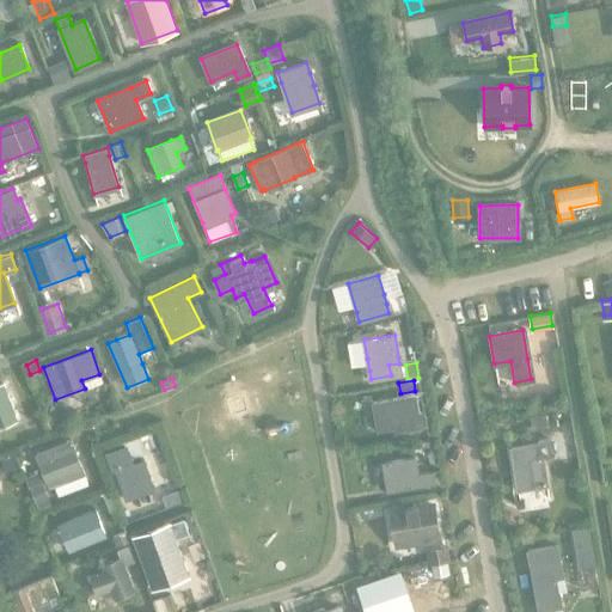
[(0,383),(0,424),(16,418),(1,383),(0,383)]
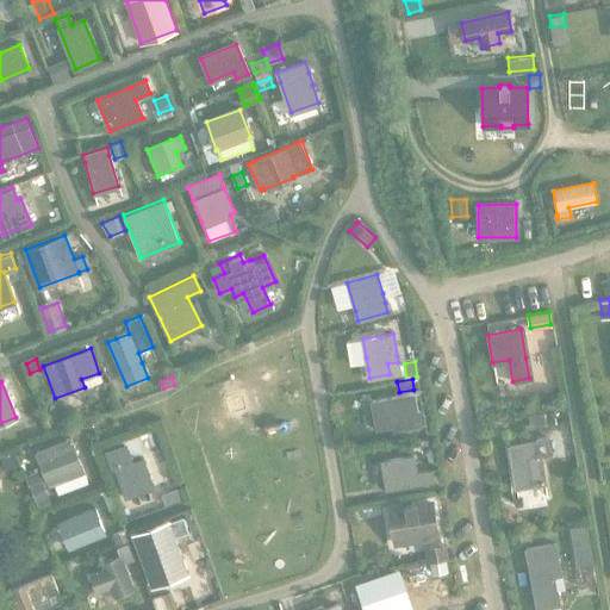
[(375,399),(372,400),(377,430),(392,427),(393,431),(423,425),(421,410),(415,411),(411,393),(379,399),(379,397),(375,397),(375,399)]
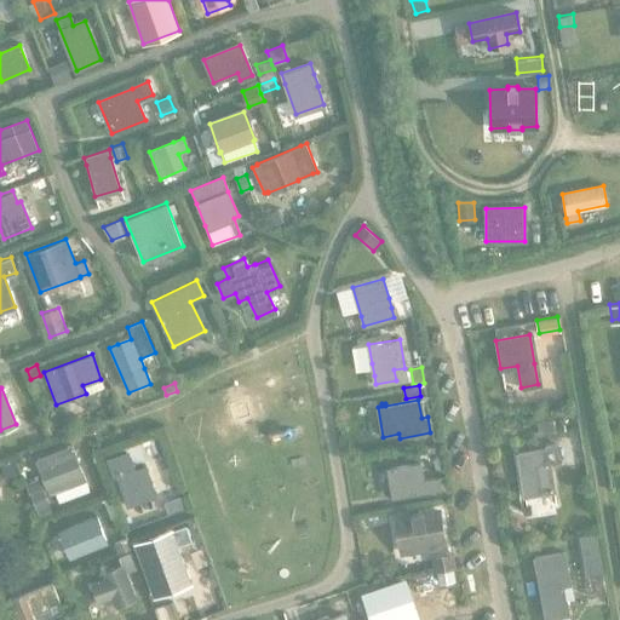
[(554,418),(538,420),(539,435),(555,432),(554,418)]
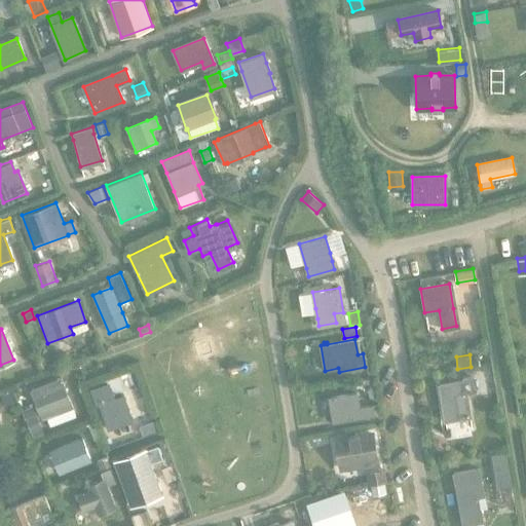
[(461,381),(439,385),(444,419),(461,416),(471,415),(467,391),(474,390),(471,377),(461,378),(461,381)]
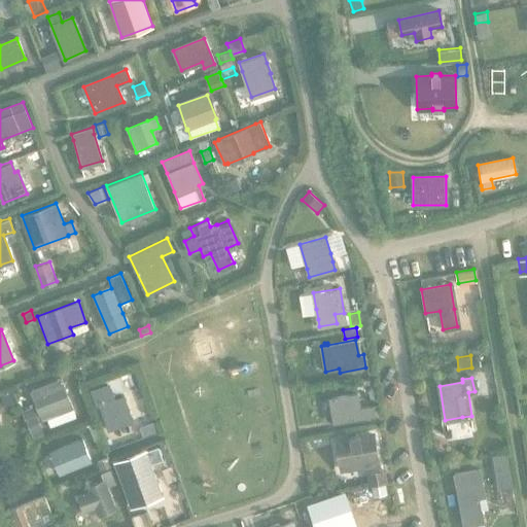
[(31,391),(42,419),(71,408),(60,379),(31,391)]
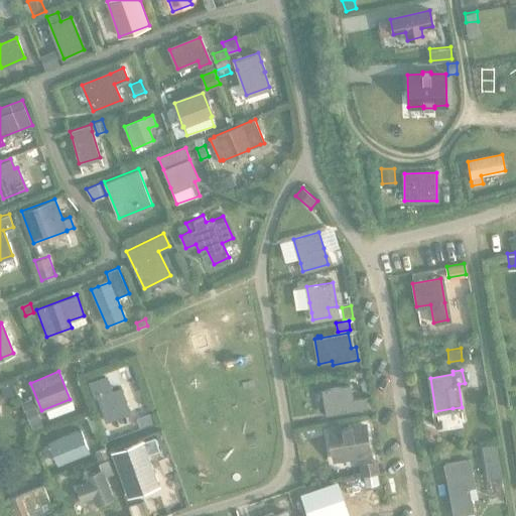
[(99,397),(107,420),(128,412),(120,387),(112,390),(107,375),(88,381),(94,398),(99,397)]
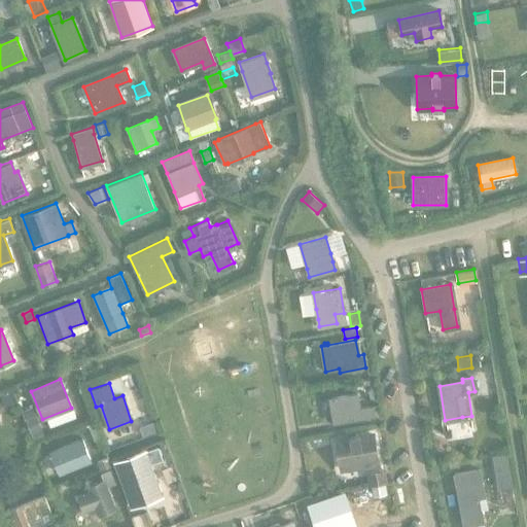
[(9,389),(0,392),(5,406),(14,401),(9,389)]
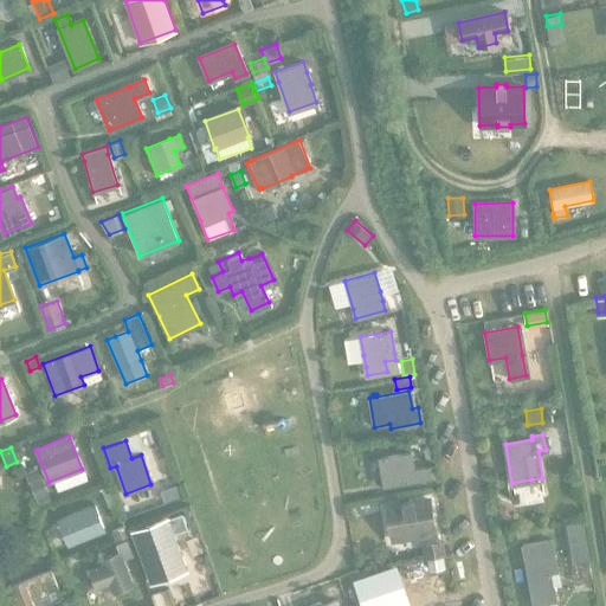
[(379,458),(384,487),(420,481),(432,478),(430,466),(418,469),(413,470),(410,452),(387,457),(387,456),(382,456),(384,457),(379,458)]
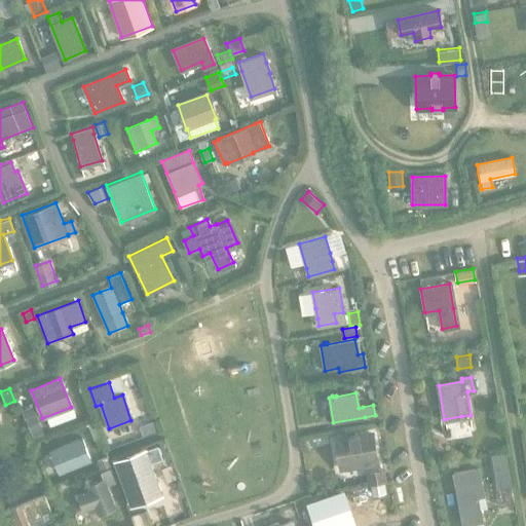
[(33,405),(22,409),(26,419),(36,415),(33,405)]
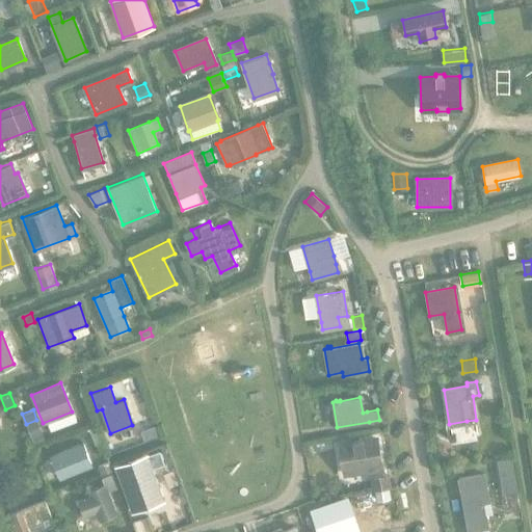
[(36,420),(26,424),(32,441),(44,436),(36,420)]
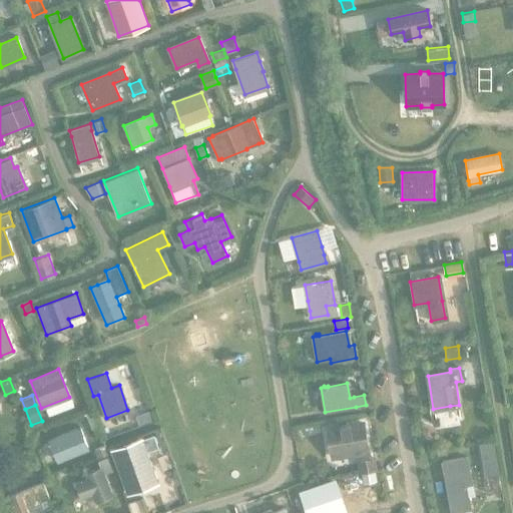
[(149,411),(136,416),(139,425),(152,421),(149,411)]
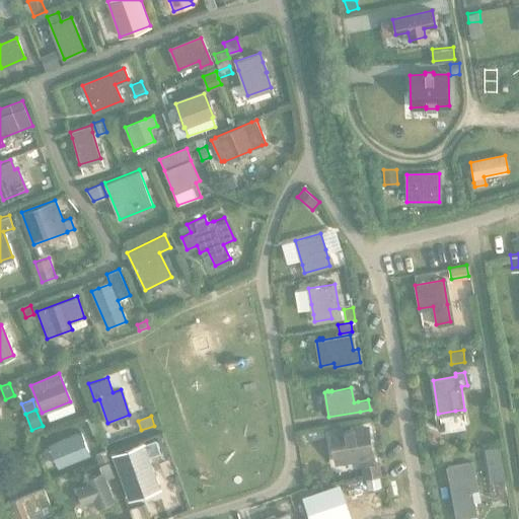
[(332,433),(337,457),(359,453),(360,460),(371,458),(366,427),(332,433)]
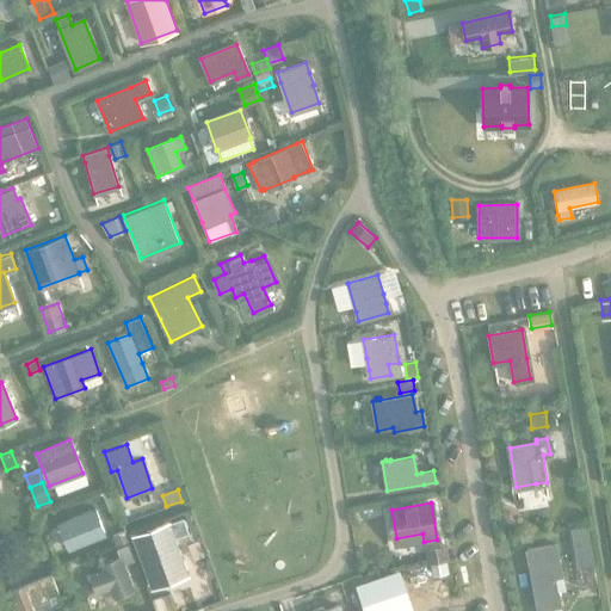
[(60,524),(69,547),(104,532),(94,510),(60,524)]
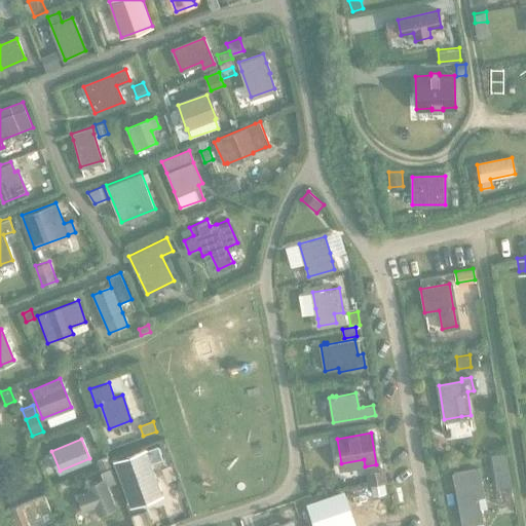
[(158,444),(116,458),(133,504),(163,493),(151,462),(163,457),(158,444)]
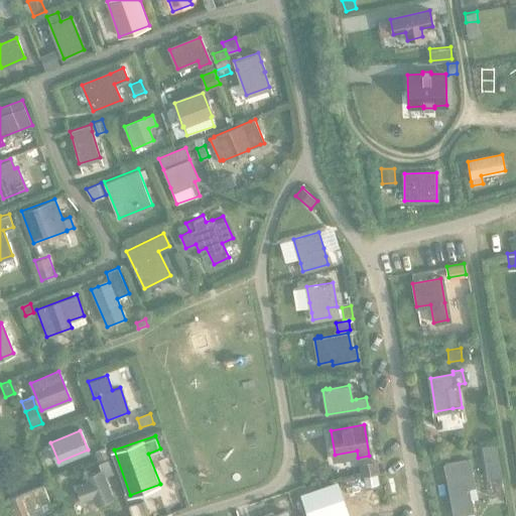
[(496,442),(482,444),(488,478),(501,476),(496,442)]
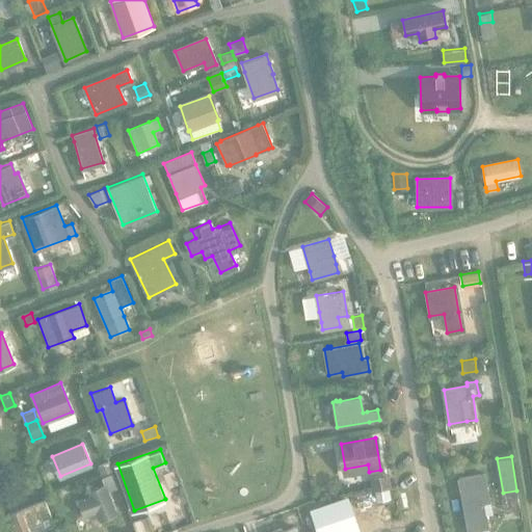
[(108,462),(98,466),(100,474),(111,470),(108,462)]
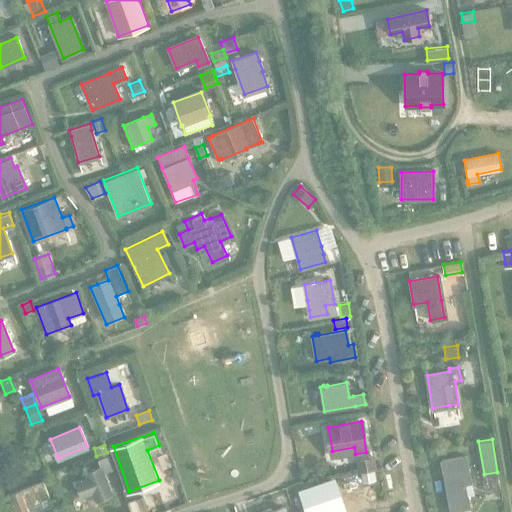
[(35,454),(28,457),(29,459),(33,469),(39,466),(35,454)]
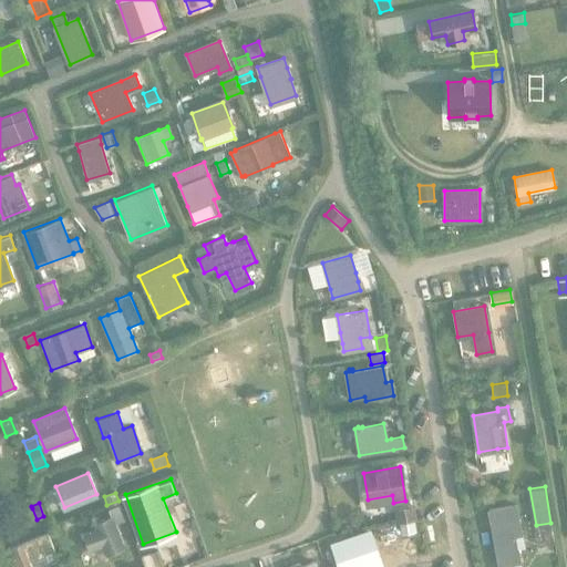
[(114,522),(123,518),(119,505),(110,508),(112,516),(94,523),(96,528),(83,533),(90,550),(103,545),(106,554),(124,546),(114,522)]
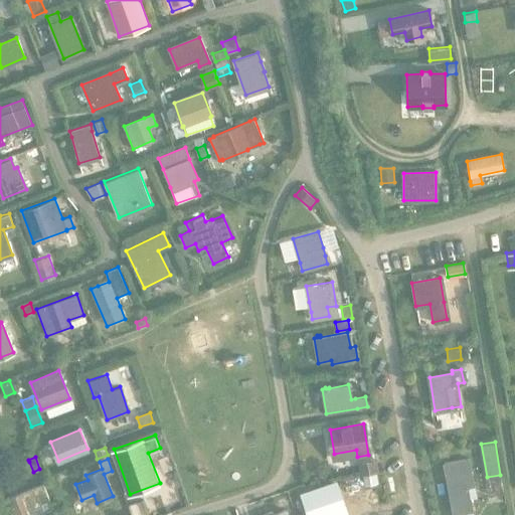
[(466,459),(443,464),(453,514),(470,514),(465,487),(472,486),(466,459)]
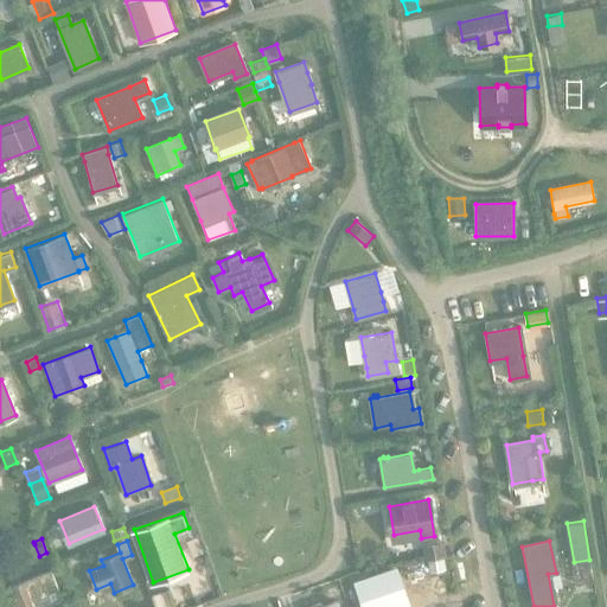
[(442,543),(425,547),(427,558),(428,558),(435,557),(443,556),(445,556),(442,543)]
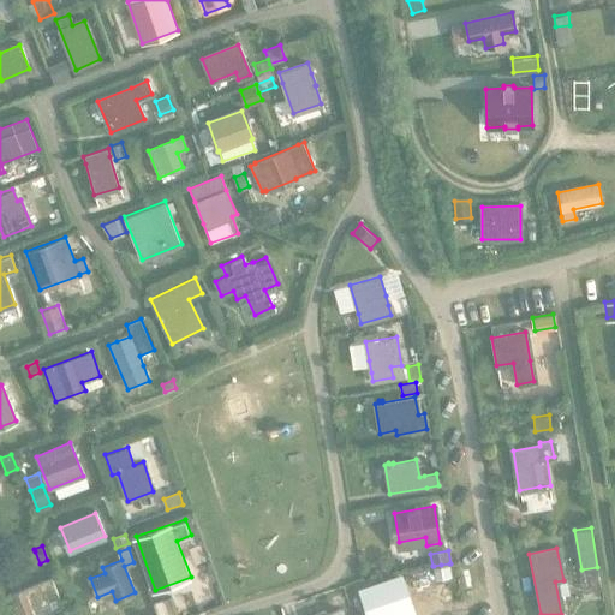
[(35,551),(23,555),(28,568),(40,563),(35,551)]
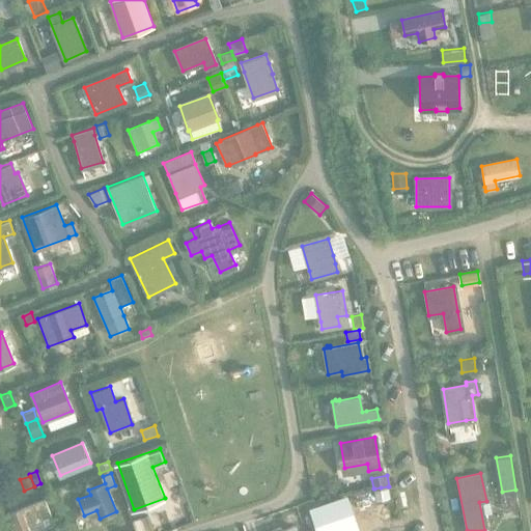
[(381,487),(374,488),(376,499),(390,497),(388,486),(381,487)]
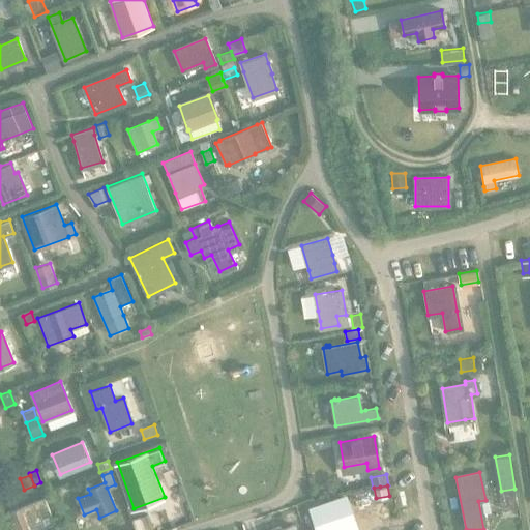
[(347,494),(316,503),(324,529),(348,529),(357,527),(347,494)]
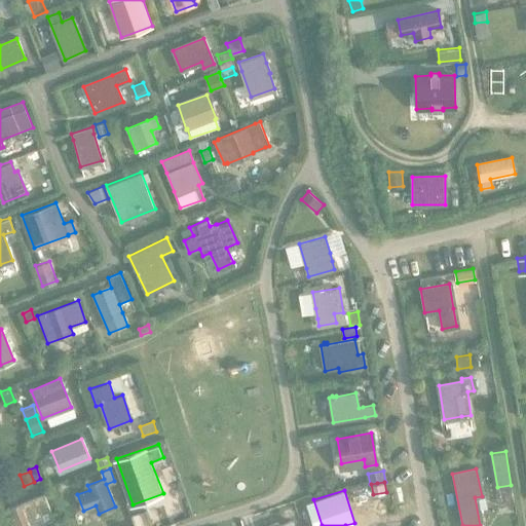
[(6,508),(13,525),(32,525),(41,523),(54,518),(44,493),(31,498),(6,508)]
